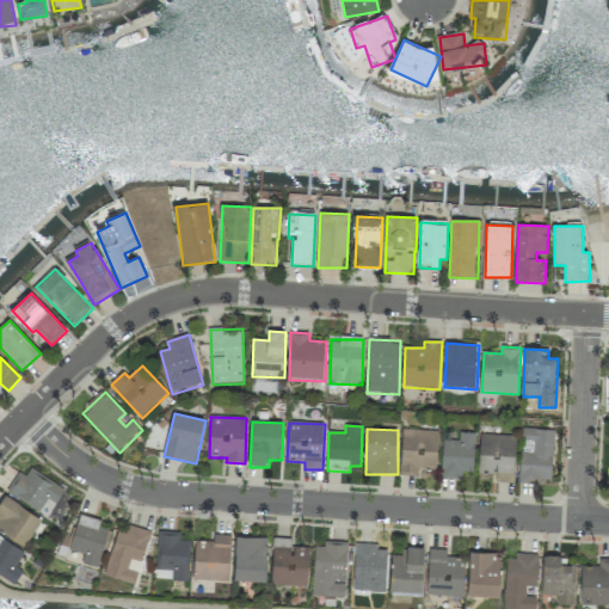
[(553,484),(555,430),(523,429),(521,483),(553,484)]
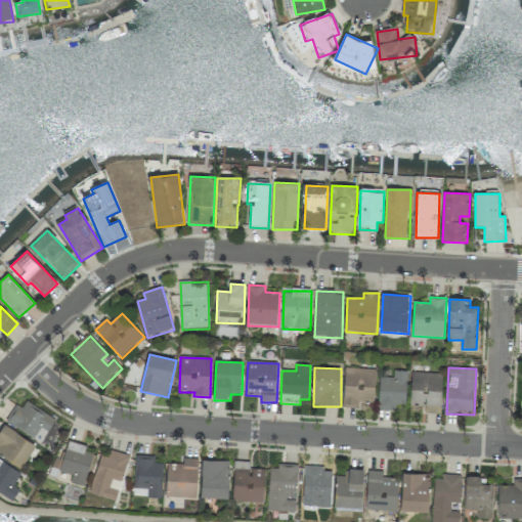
[(377,371),(346,368),(344,408),(360,409),(360,401),(376,402),(377,371)]
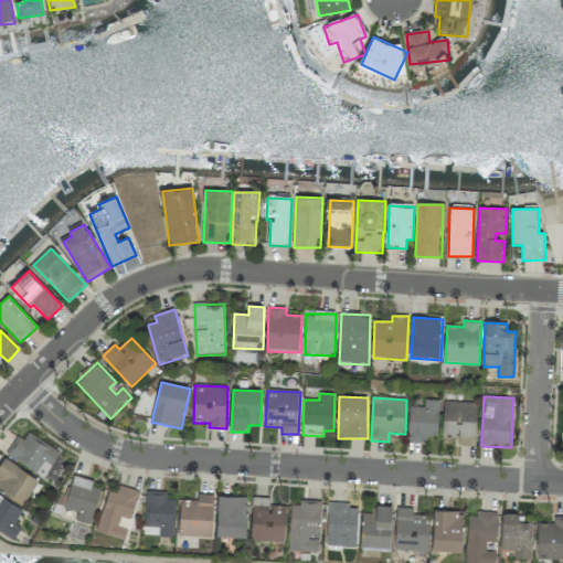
[(427,444),(428,437),(439,437),(441,401),(426,401),(426,407),(411,407),(410,443),(427,444)]
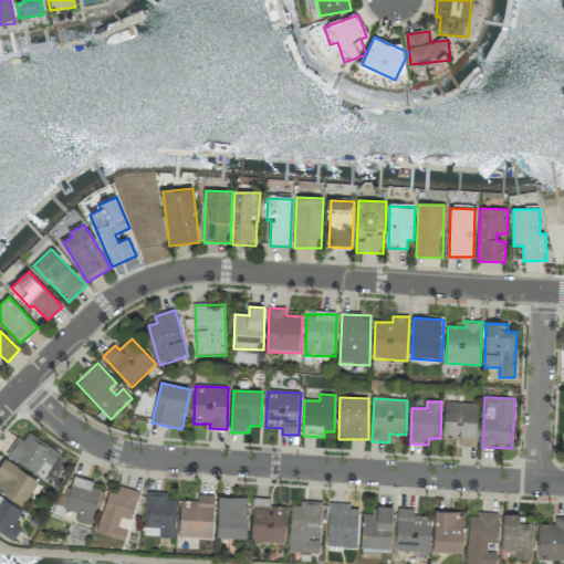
[(477,448),(479,404),(446,403),(445,439),(460,440),(460,447),(477,448)]
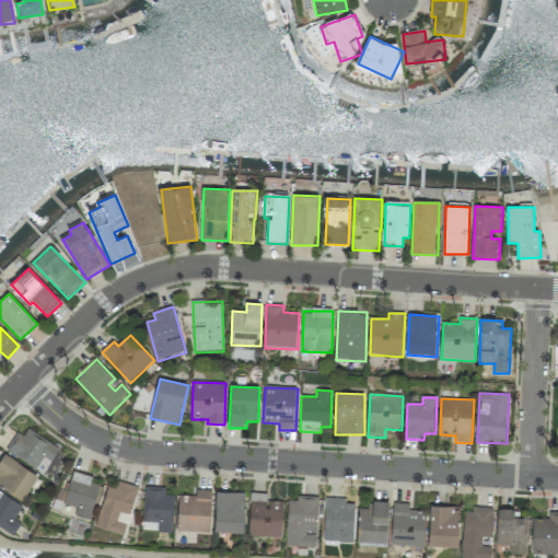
[(9,452),(44,475),(60,450),(25,427),(9,452)]
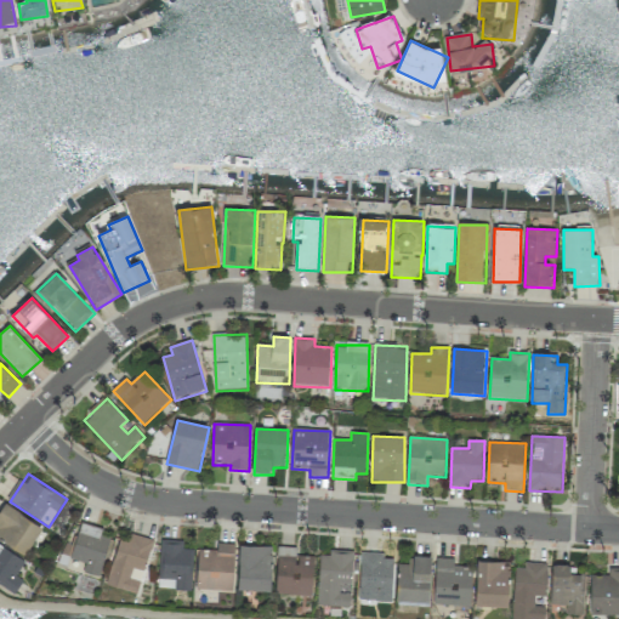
[(0,539),(26,556),(44,529),(6,505),(0,514),(0,539)]
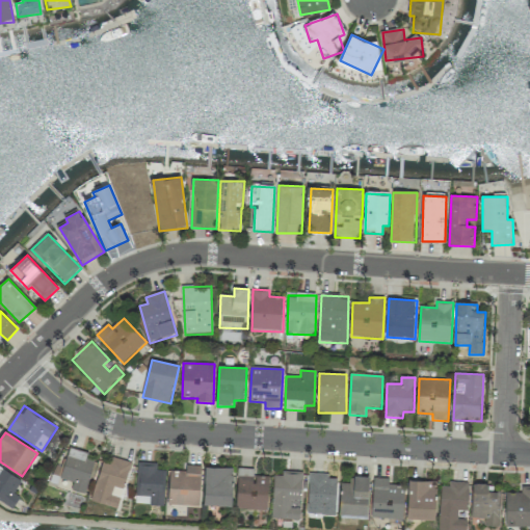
[(86,495),(98,457),(70,449),(61,479),(74,483),(72,491),(86,495)]
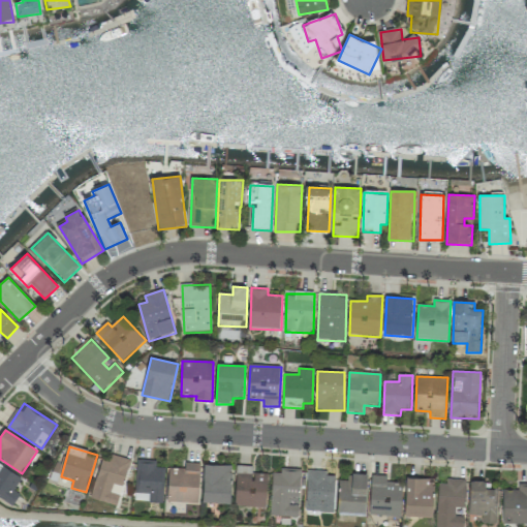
[(91,499),(118,506),(121,496),(112,493),(115,485),(124,487),(131,460),(113,455),(111,462),(102,460),(91,499)]
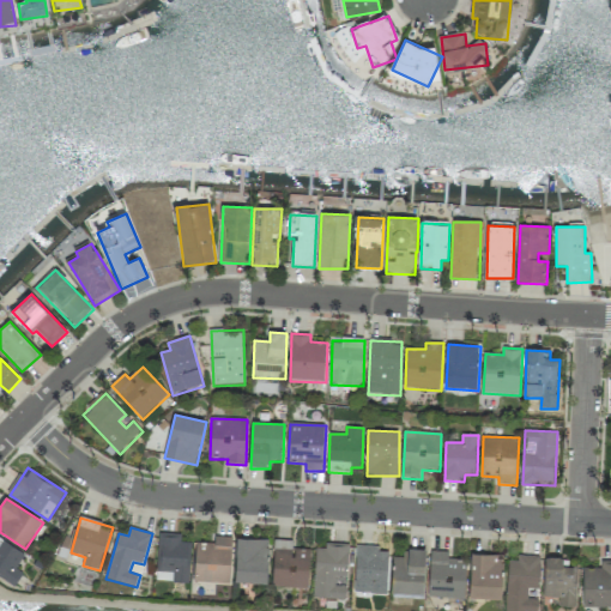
[(191,584),(192,543),(182,543),(182,534),(159,533),(158,572),(174,573),(174,582),(191,584)]
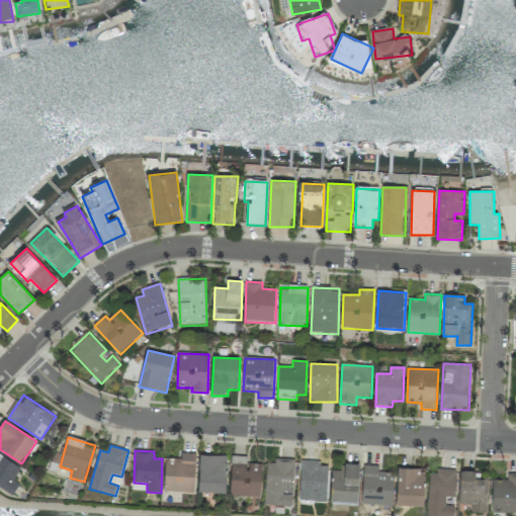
[(166,458),(165,493),(195,494),(197,454),(182,453),(181,459),(166,458)]
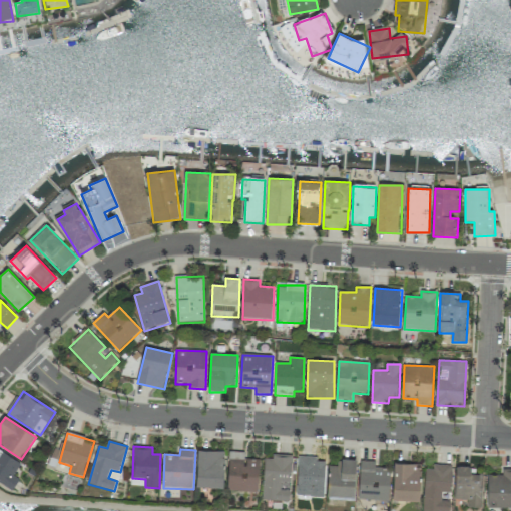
[(14,476),(22,464),(0,450),(0,482),(13,491),(20,480),(14,476)]
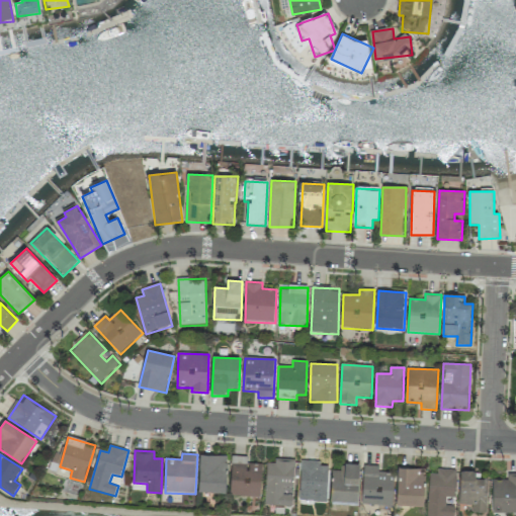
[(200,493),(227,493),(228,456),(200,455),(200,493)]
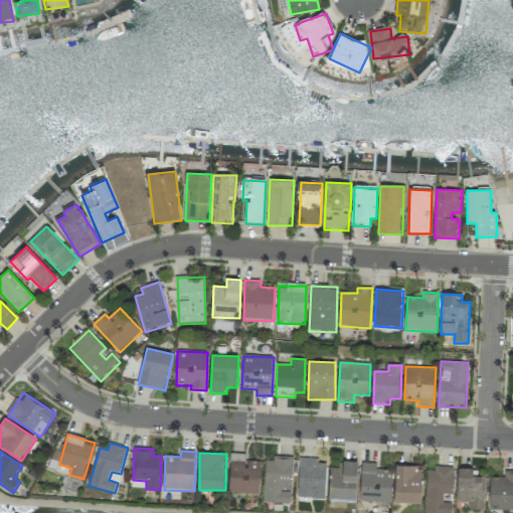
[(246,455),(231,455),(229,494),(260,495),(261,462),(246,462),(246,455)]
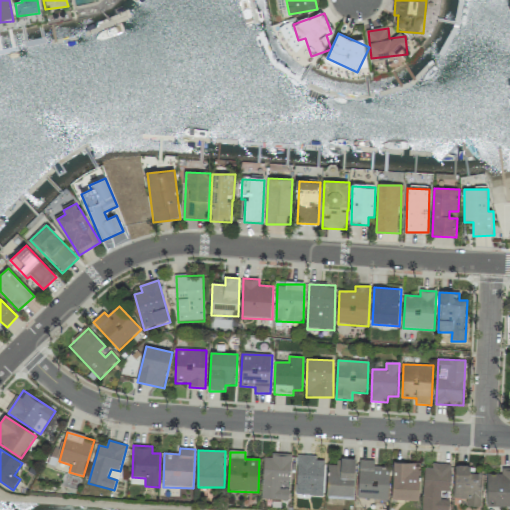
[(289,501),(291,456),(264,455),(263,500),(289,501)]
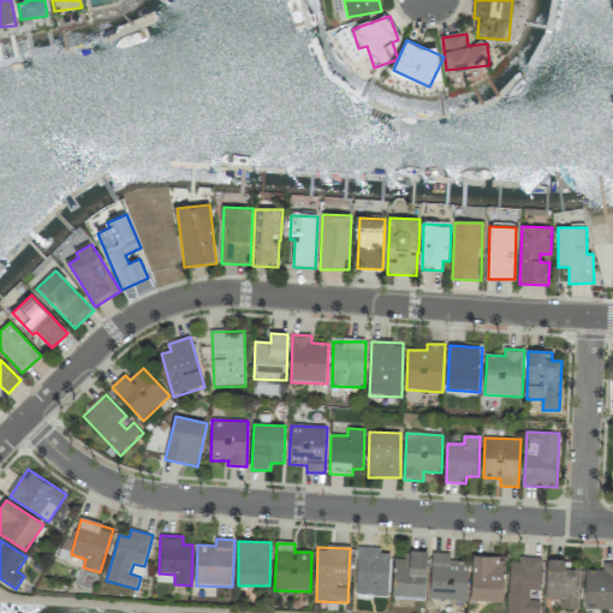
[(356,587),(373,588),(373,596),(390,597),(391,558),(381,558),(381,549),(358,548),(356,587)]
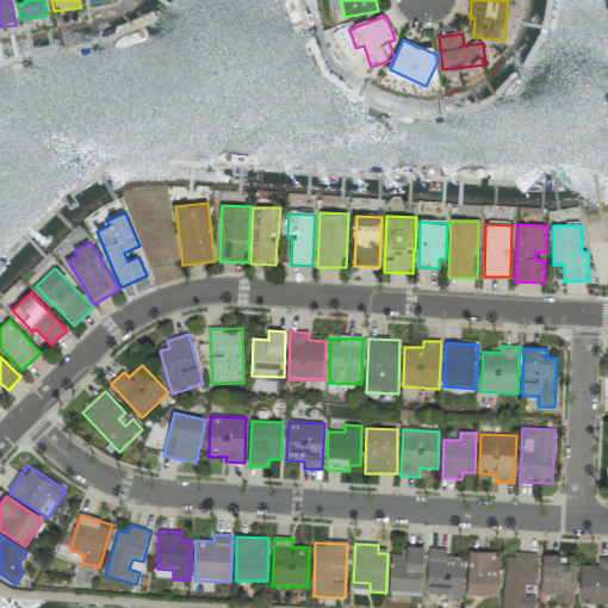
[(392,554),(391,591),(422,593),(425,547),(404,547),(404,556),(392,554)]
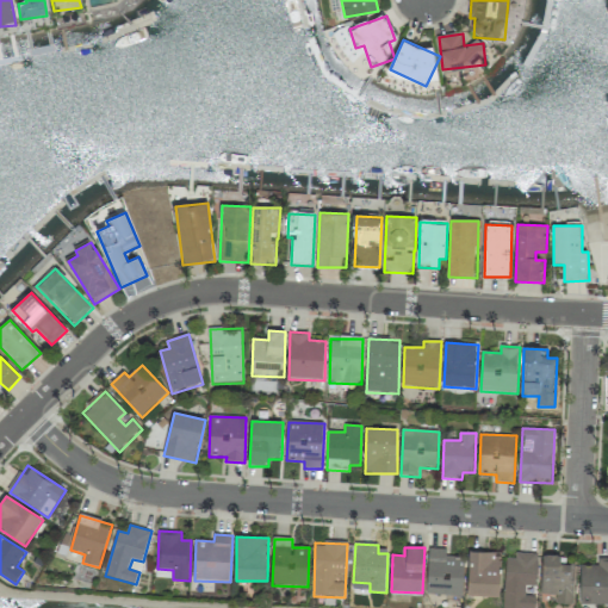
[(464,558),(447,557),(447,550),(429,550),(428,595),(463,596),(464,558)]
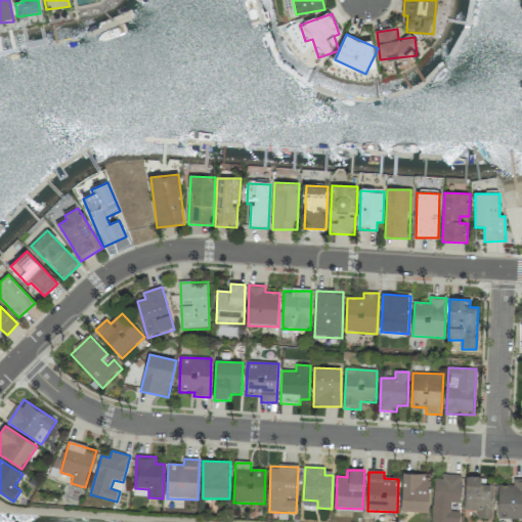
[(431,475),(403,474),(402,512),(430,513),(431,475)]
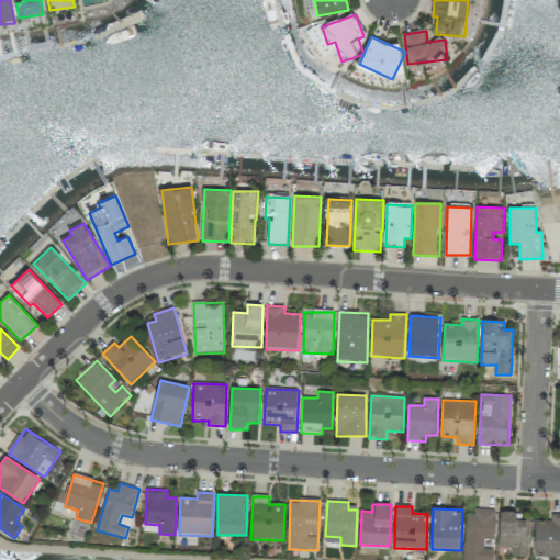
[(467,514),(465,559),(494,559),(494,550),(485,549),(485,540),(495,540),(496,511),(476,510),(476,514),(467,514)]
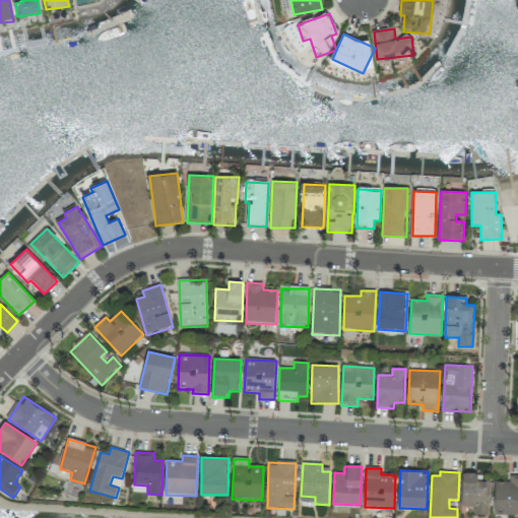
[(478,481),(479,473),(463,473),(462,507),(474,507),(474,515),(490,515),(491,481),(478,481)]
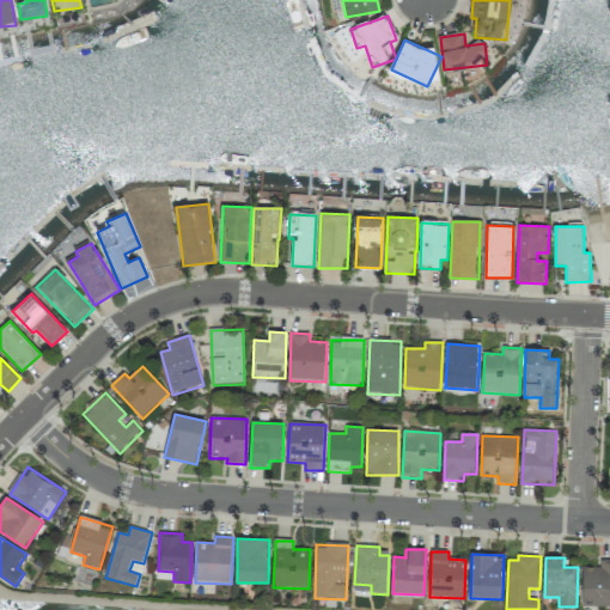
[(609,560),(602,560),(602,568),(584,567),(583,607),(609,607),(609,560)]
